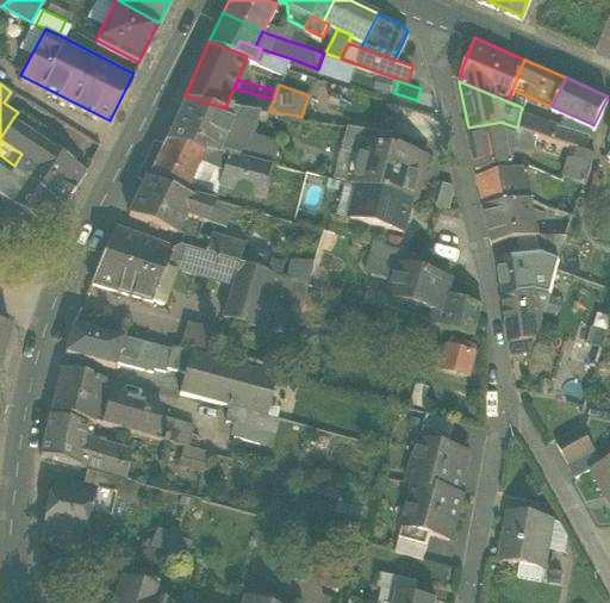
[(226,105),(250,109),(256,94),(234,88),(226,105)]
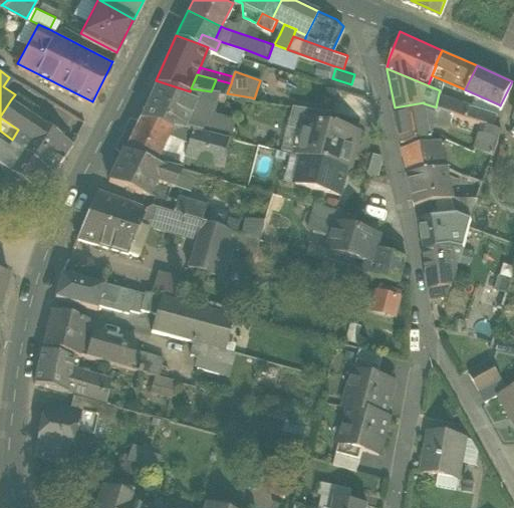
[(231,83),(216,79),(211,91),(217,92),(227,93),(231,83)]
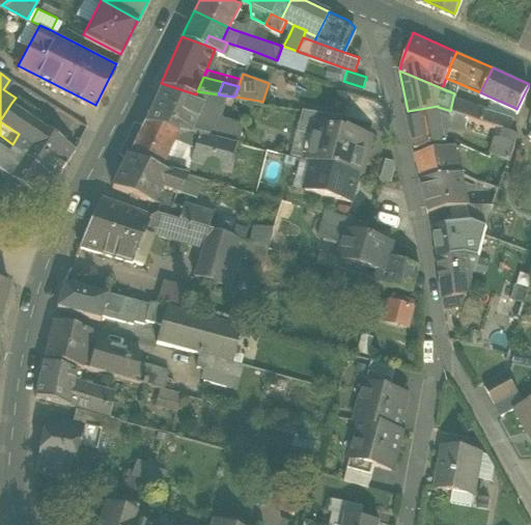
[(197,131),(206,133),(216,114),(224,95),(218,94),(197,91),(196,94),(161,83),(149,109),(144,119),(176,129),(178,127),(197,131)]
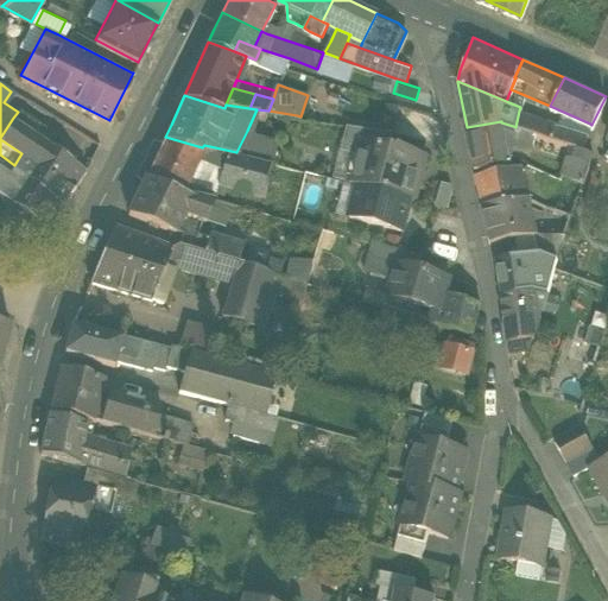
[(13,118),(56,147),(63,135),(20,107),(18,112),(13,118)]
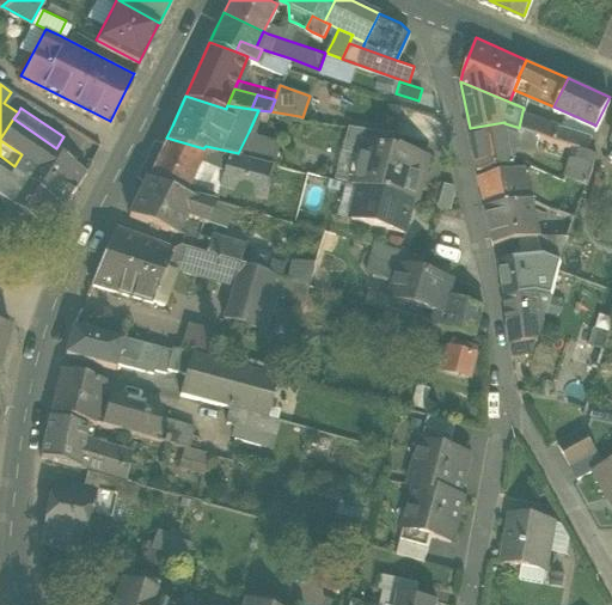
[(522,111),(519,128),(538,133),(554,138),(564,140),(569,142),(574,128),(560,123),(522,111)]
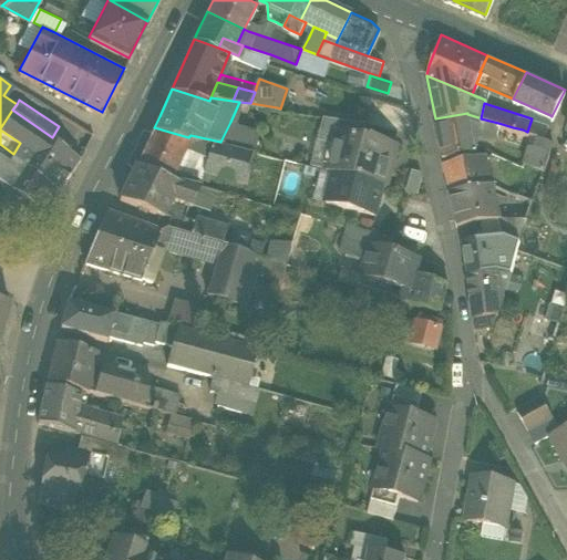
[(550,115),(523,103),(518,114),(532,118),(527,132),(531,133),(544,136),(550,115)]
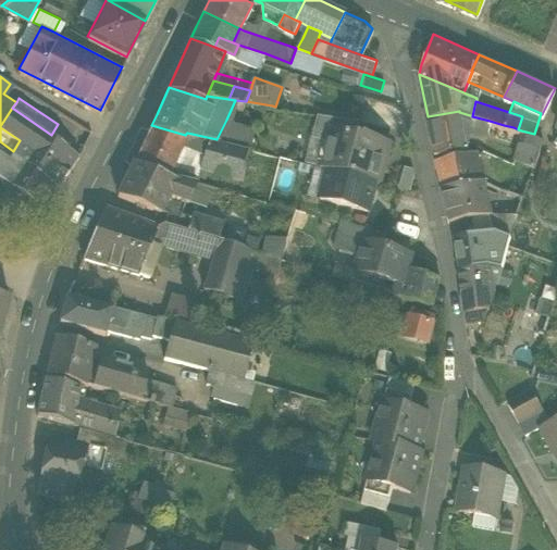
[(13,151),(58,185),(78,152),(51,135),(12,108),(0,126),(0,127),(20,140),(13,151)]
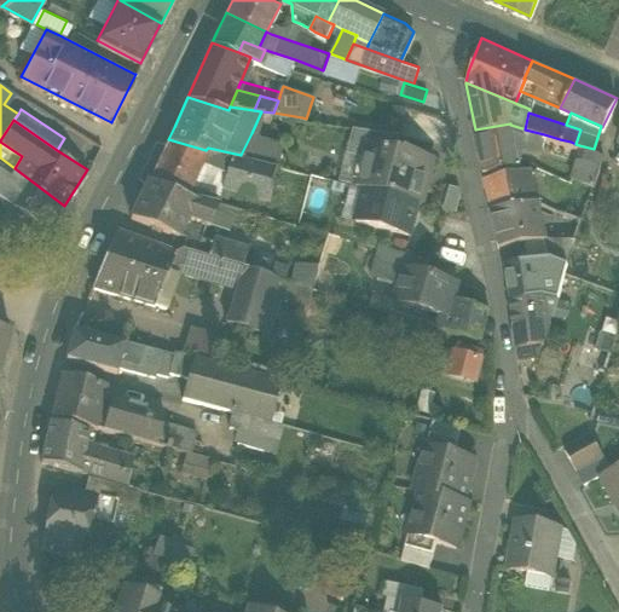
[(519,161),(510,125),(510,123),(475,130),(482,169),(519,161)]
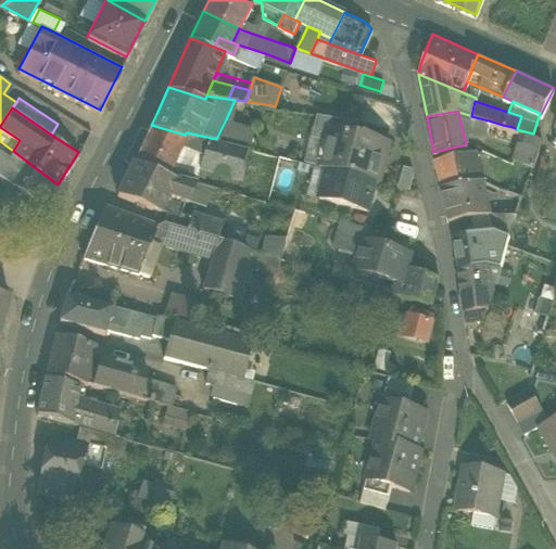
[(312,135),(327,138),(329,127),(357,133),(359,119),(317,113),(312,135)]
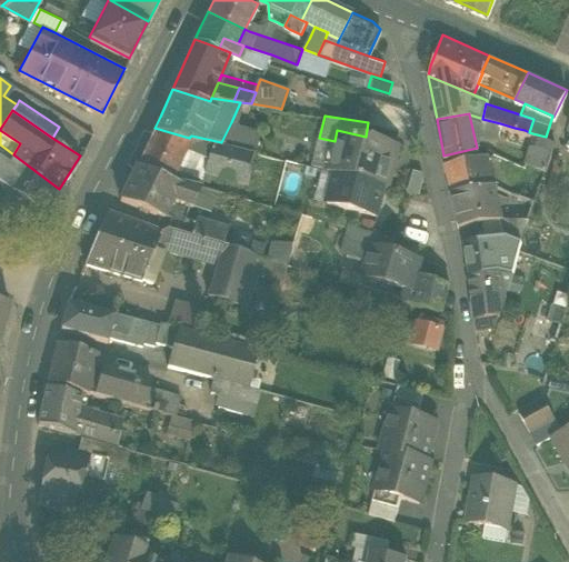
[(497,133),(500,123),(482,119),(480,118),(482,129),(497,133)]
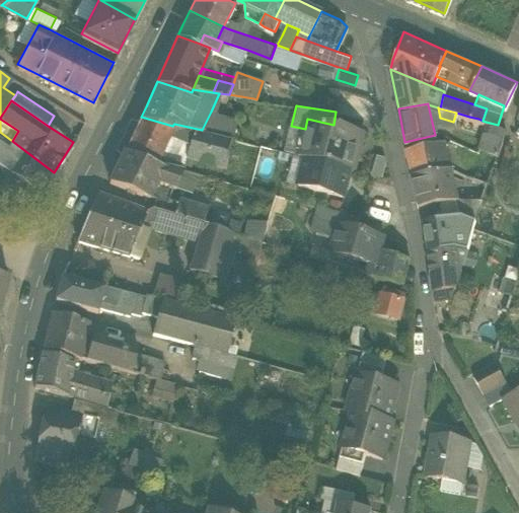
[(211,112),(202,130),(233,137),(237,118),(211,112)]
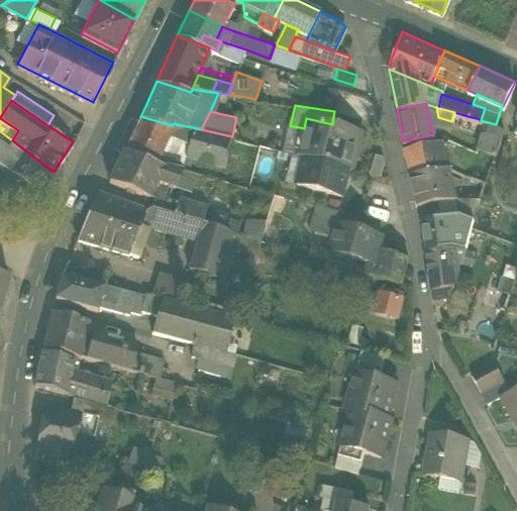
[(157,161),(160,154),(172,125),(140,116),(139,116),(124,148),(157,161)]
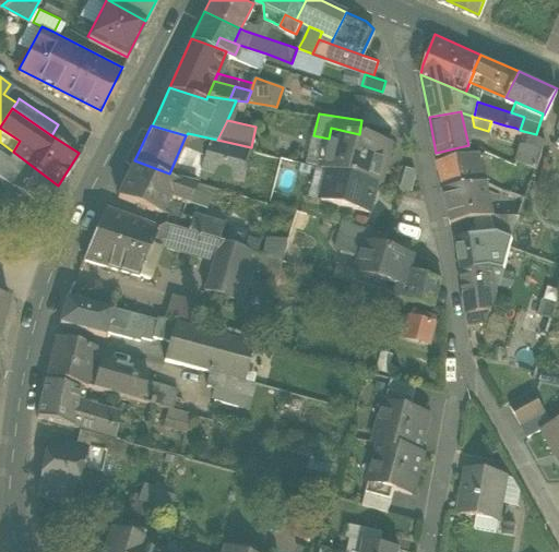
[(378,180),(381,181),(384,166),(382,166),(389,140),(367,134),(366,136),(359,134),(331,128),(329,139),(321,166),(330,168),(378,180)]
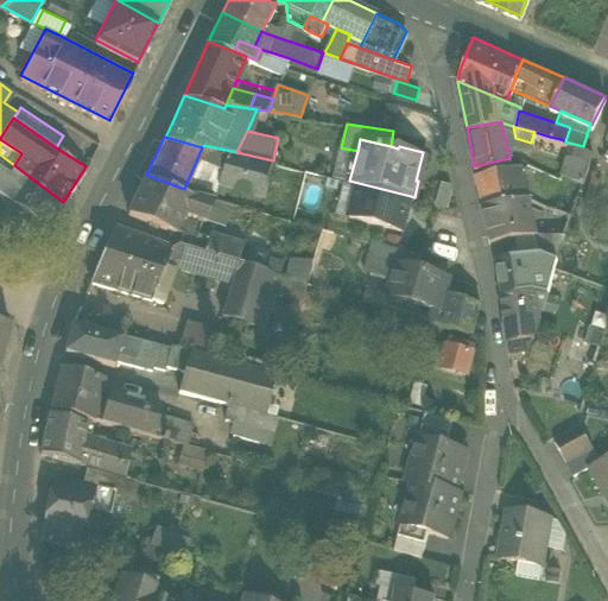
[(569,143),(565,141),(561,139),(557,150),(567,152),(569,143)]
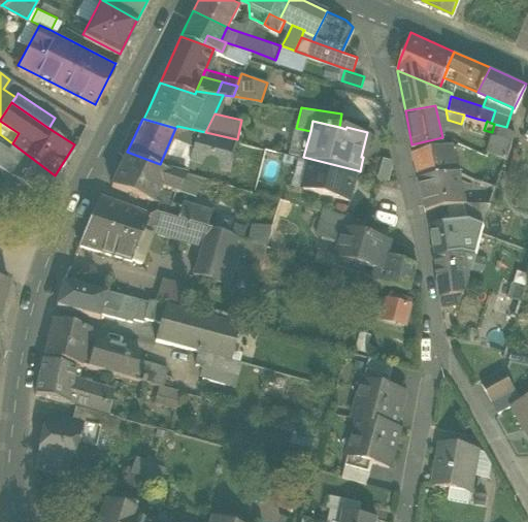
[(506,127),(494,124),(492,132),(487,150),(506,157),(515,130),(506,127)]
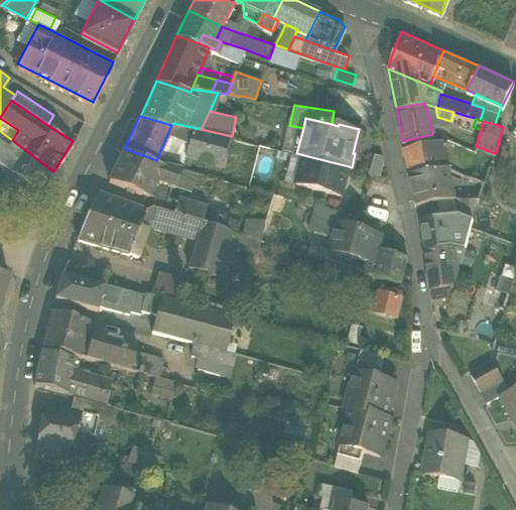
[(189,162),(190,159),(191,156),(184,154),(191,127),(173,123),(171,125),(159,153),(170,157),(189,162)]
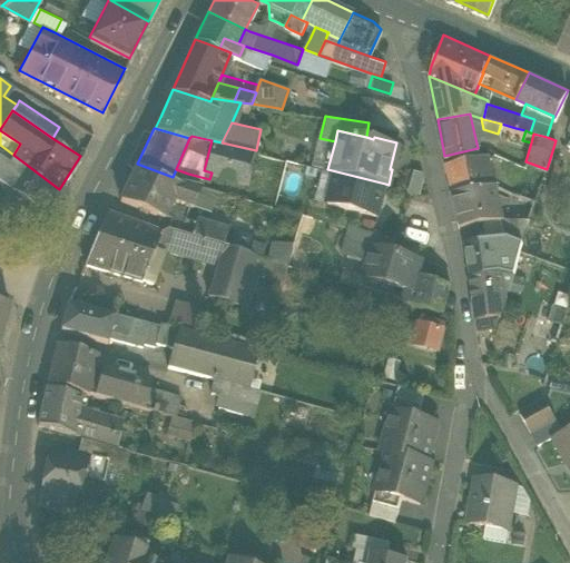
[(248,183),(256,150),(222,142),(212,140),(204,170),(212,173),(222,175),(248,183)]
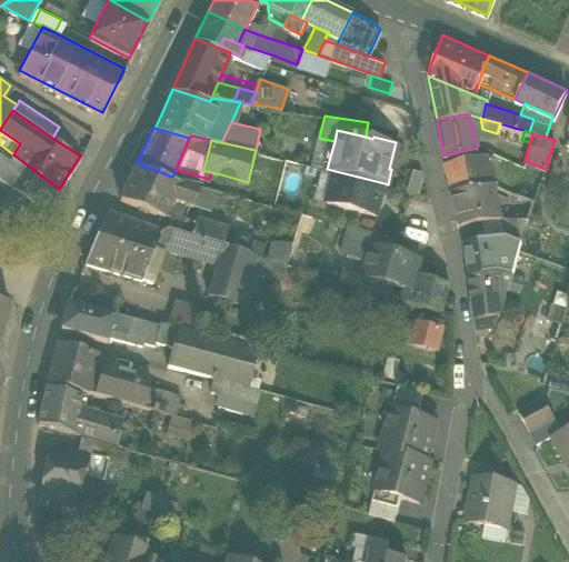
[(445,161),(451,189),(493,181),(495,181),(488,151),(445,161)]
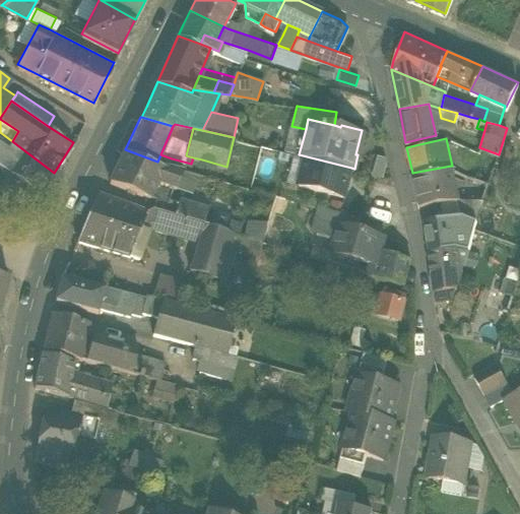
[(0,164),(41,193),(54,173),(12,141),(8,146),(0,139),(0,164)]
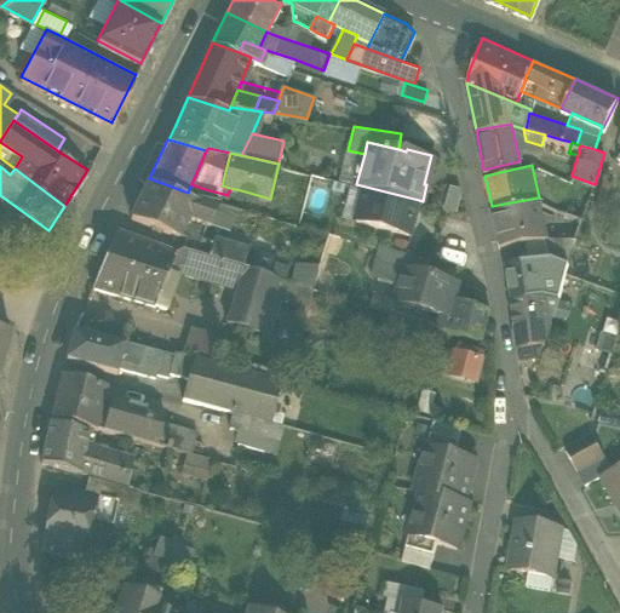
[(218,201),(188,193),(149,178),(141,195),(185,213),(208,222),(218,201)]
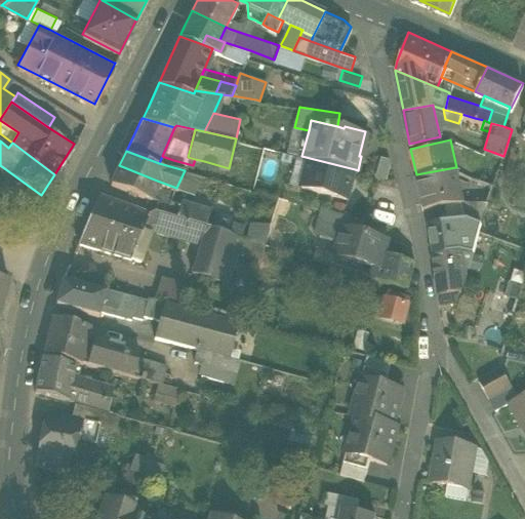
[(381,151),(375,175),(386,177),(391,158),(389,153),(381,151)]
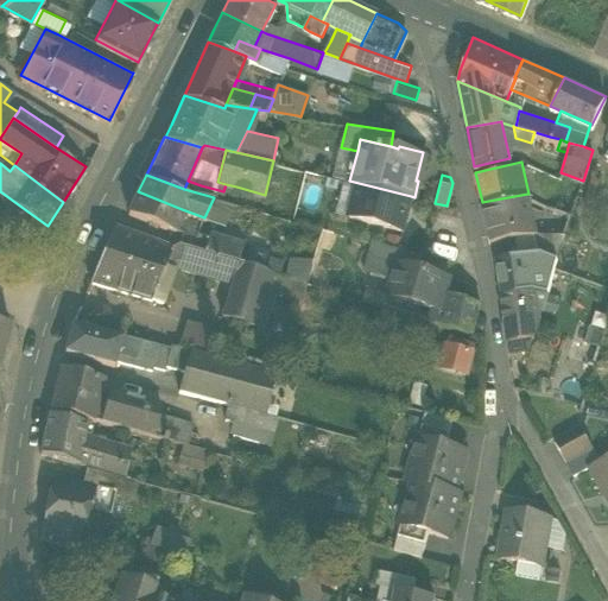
[(403,229),(411,196),(359,183),(349,215),(403,229)]
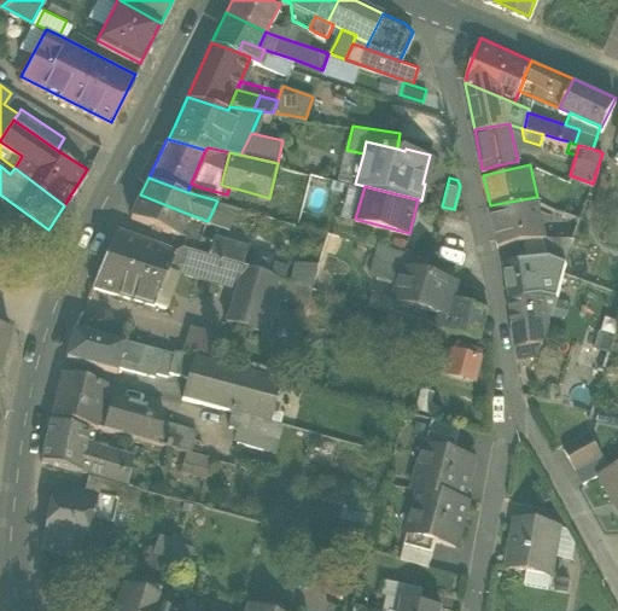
[(178,232),(185,213),(140,195),(130,213),(153,222),(178,232)]
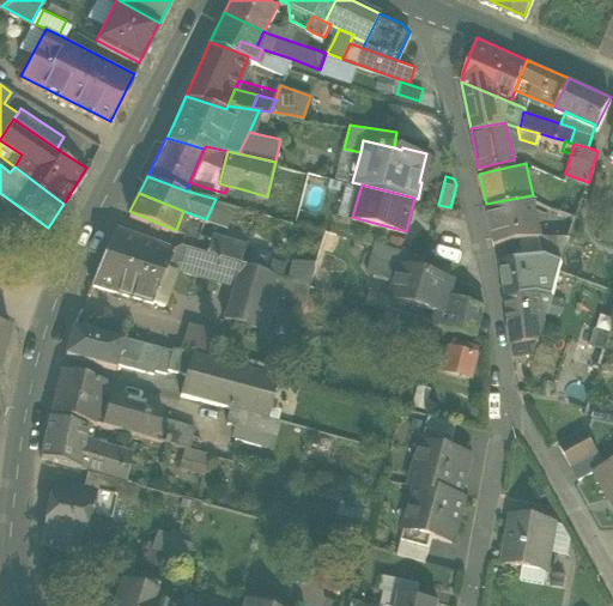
[(532,195),(486,204),(495,240),(539,232),(541,232),(532,195)]
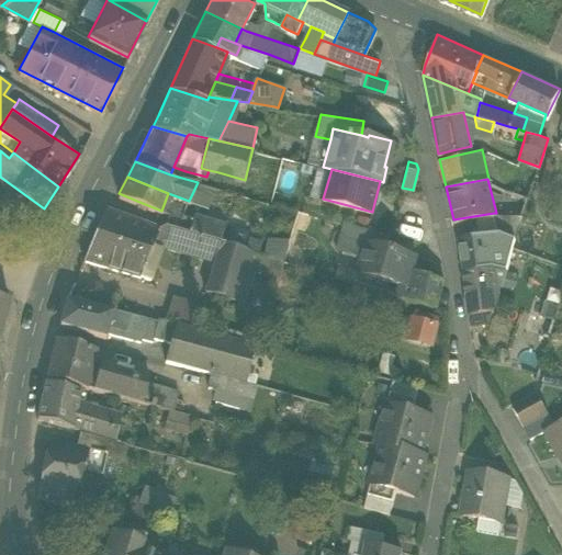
[(82,258),(149,276),(153,267),(143,262),(148,251),(153,240),(197,255),(198,249),(215,256),(224,241),(218,239),(202,235),(188,230),(165,224),(158,226),(112,208),(105,206),(82,258)]
